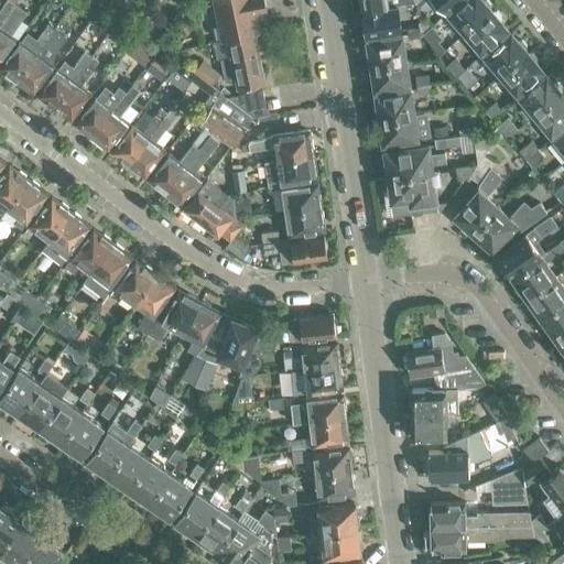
[(82,0),(76,0),(73,6),(90,18),(96,10),(93,8),(82,0)]
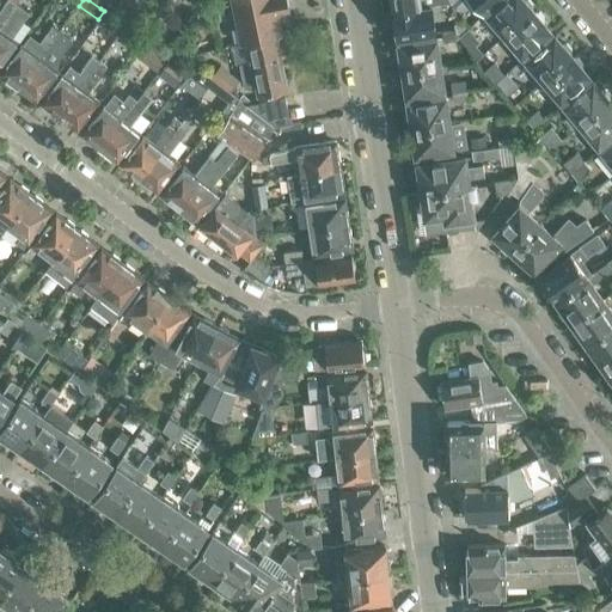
[(231,0),(233,10),(231,10),(231,12),(233,11),(237,23),(233,24),(234,25),(237,25),(240,42),(246,41),(250,61),(240,62),(245,86),(255,84),(257,96),(288,89),(277,41),(295,37),(289,10),(292,8),(291,6),(291,4),(288,4),(287,0),(231,0)]
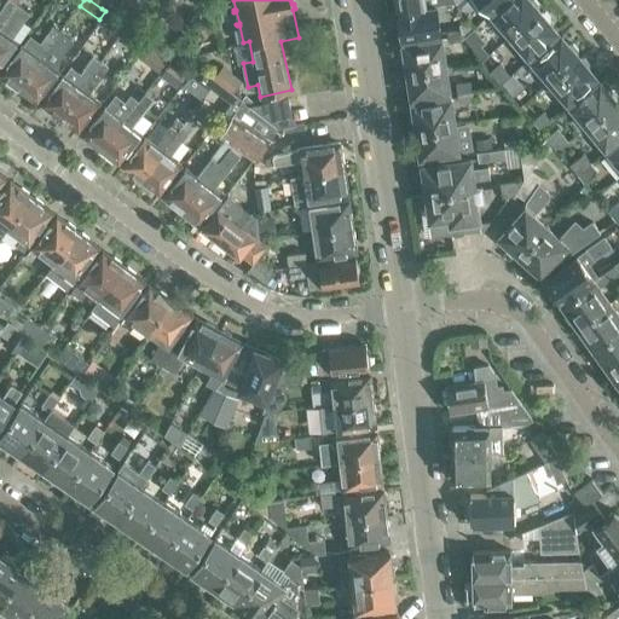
[(395,0),(398,12),(437,6),(437,5),(456,1),(457,0),(395,0)]
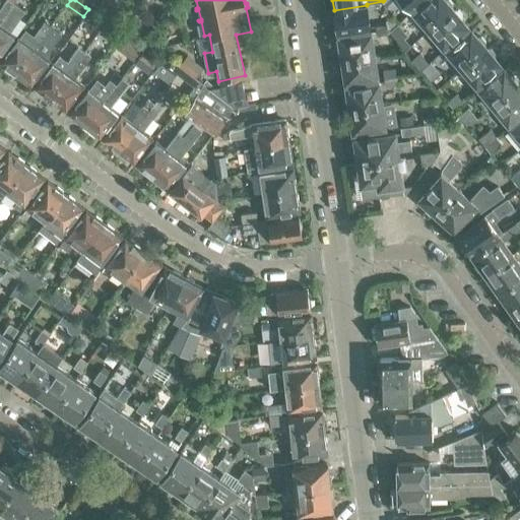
[(402,0),(410,9),(419,0),(402,0)]
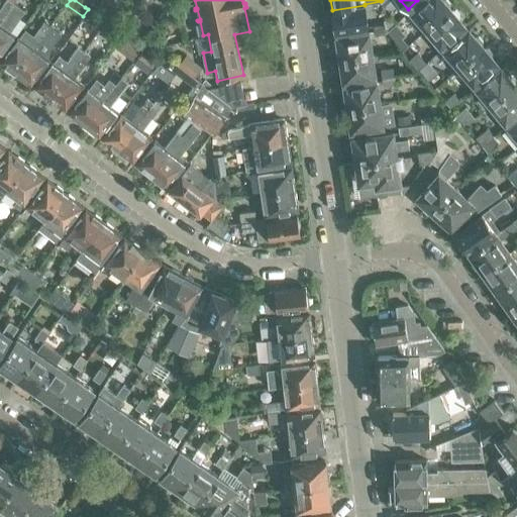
[(424,0),(411,12),(426,29),(450,8),(449,7),(449,3),(446,0),(424,0)]
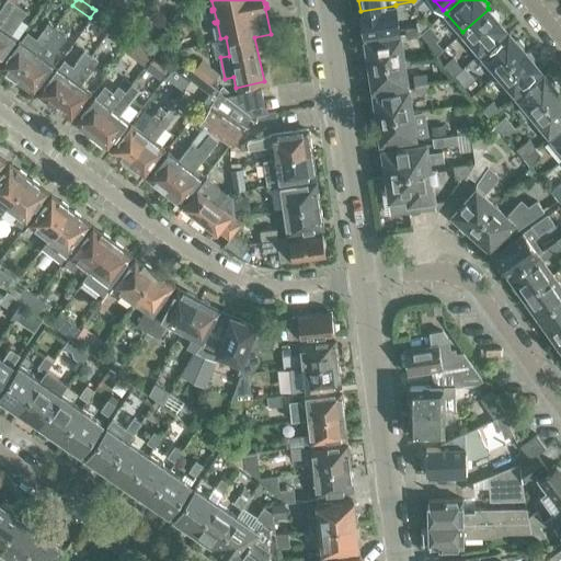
[(0,23),(11,8),(4,2),(0,8),(0,23)]
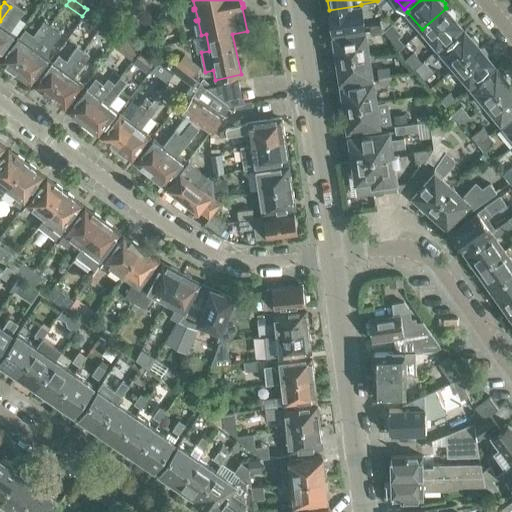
[(361,5),(329,10),(332,32),(364,27),(361,5)]
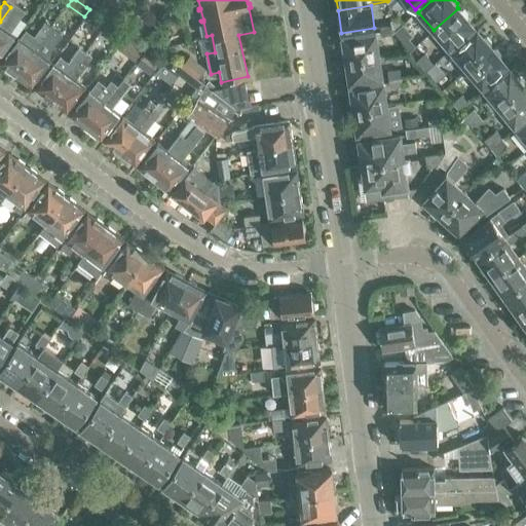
[(0,54),(14,35),(10,32),(23,15),(10,7),(0,22),(0,54)]
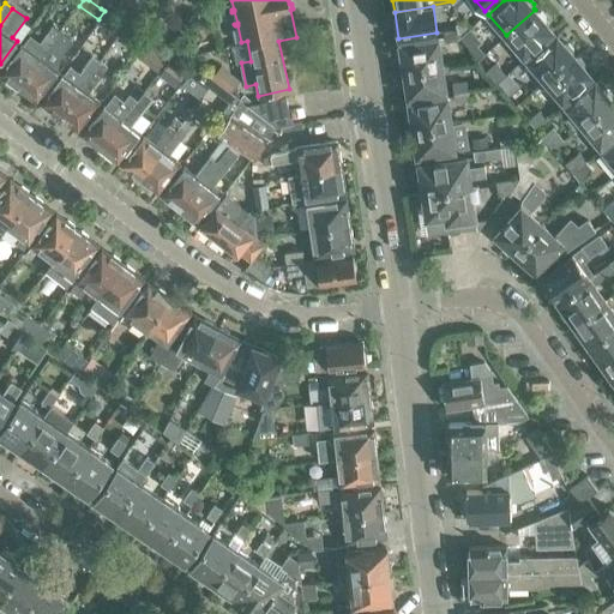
[(535,10),(506,35),(523,55),(553,30),(545,20),(546,17),(541,11),(536,11),(535,10)]
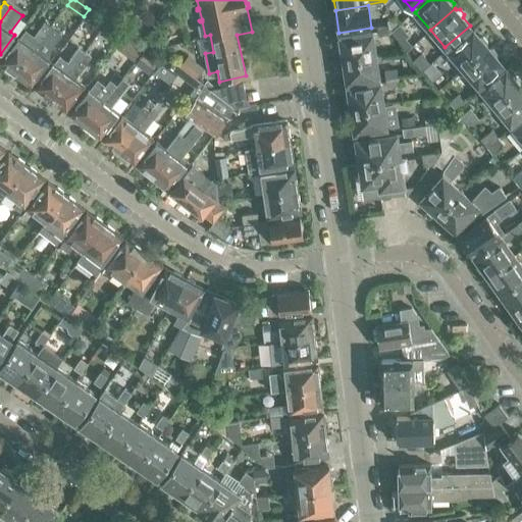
[(87,18),(101,29),(105,22),(92,12),(87,18)]
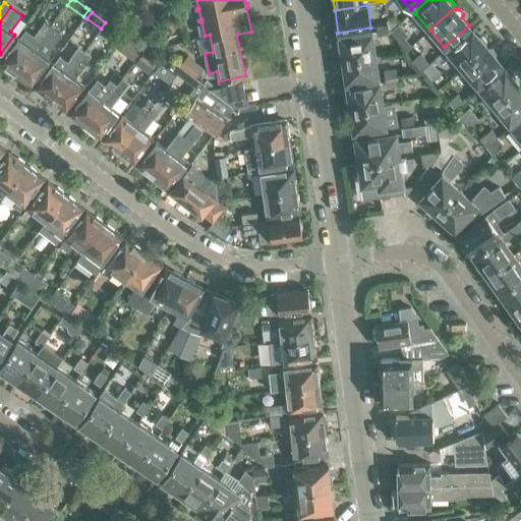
[(8,66),(8,69),(15,74),(50,26),(44,21),(34,36),(25,31),(19,39),(17,37),(0,61),(8,66)]
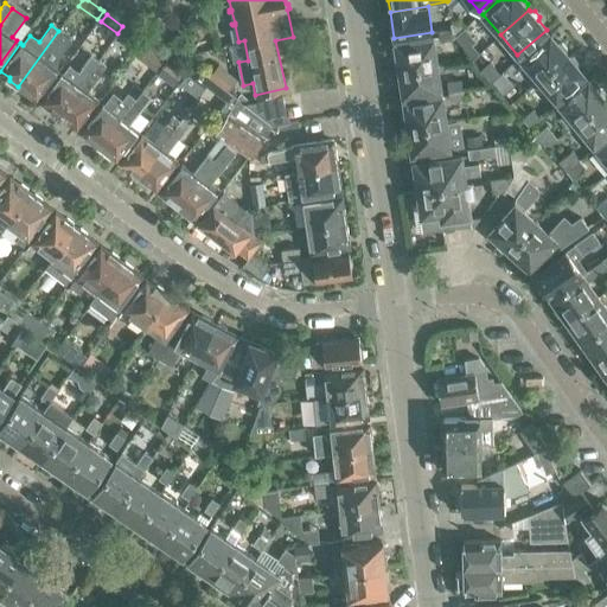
[(117,36),(138,50),(144,42),(123,27),(117,36)]
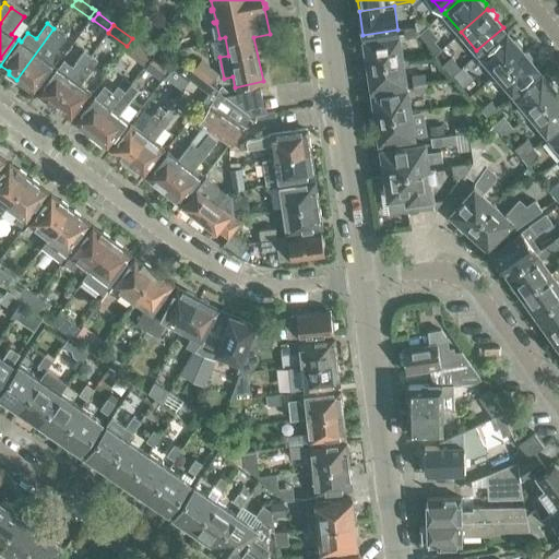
[(417,34),(427,45),(437,36),(427,25),(417,34)]
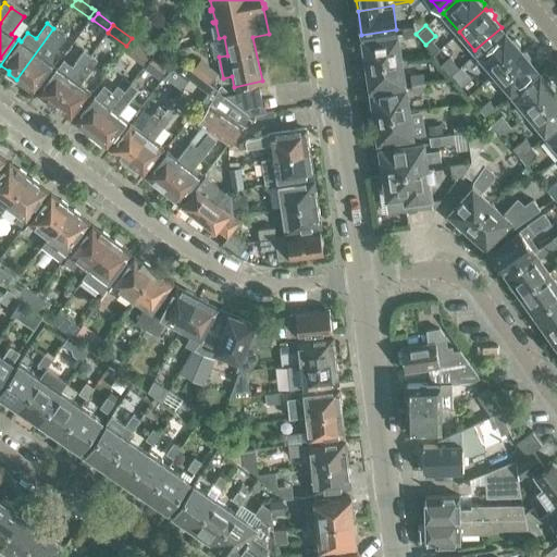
[(416,34),(415,26),(401,28),(403,35),(416,34)]
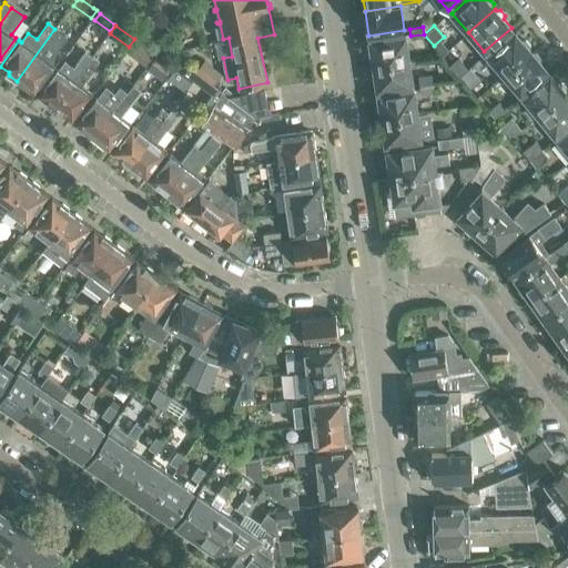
[(54,29),(17,81),(23,85),(27,85),(34,91),(53,66),(52,64),(57,53),(67,38),(54,29)]
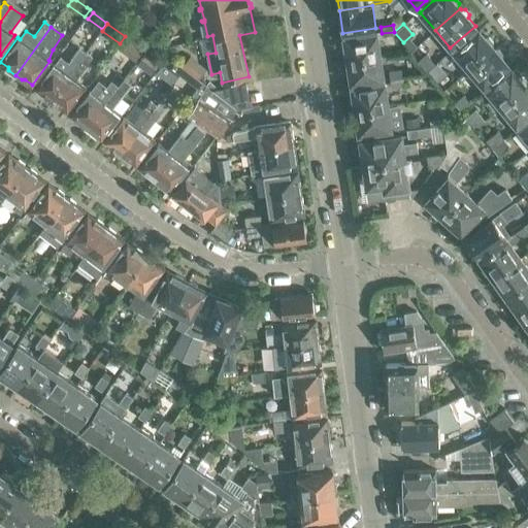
[(453,52),(468,69),(493,47),(493,46),(493,42),(488,37),(485,37),(479,30),(453,52)]
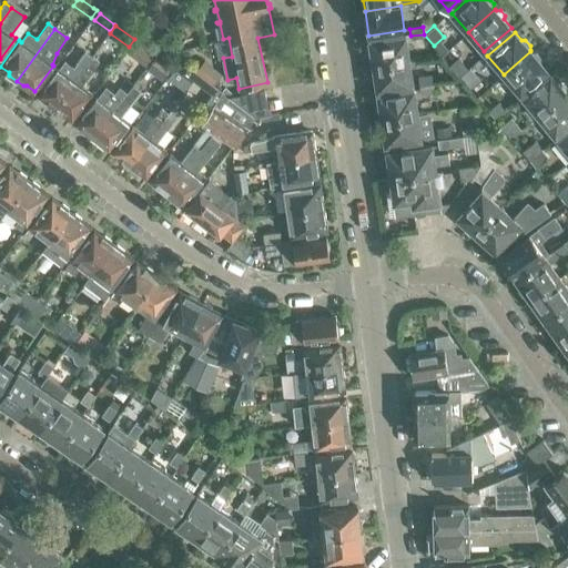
[(372,66),(408,59),(405,34),(369,40),(371,50),(369,50),(372,66)]
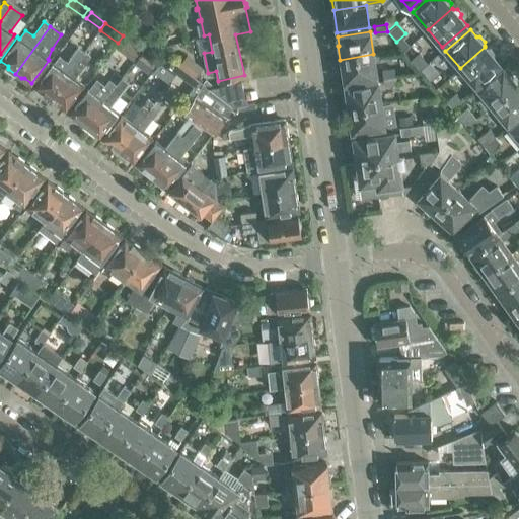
[(141,50),(125,38),(120,45),(136,57),(141,50)]
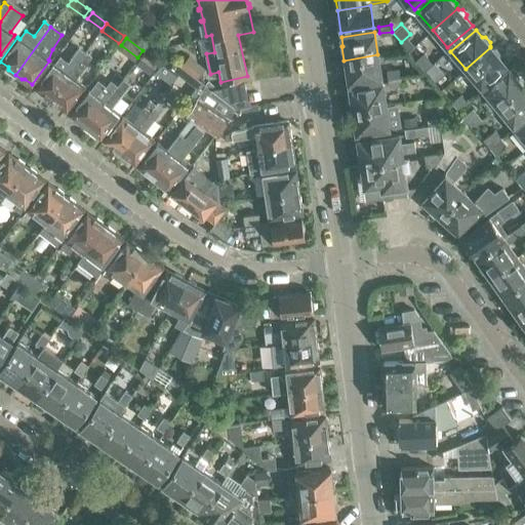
[(43,95),(50,101),(85,52),(77,46),(66,59),(58,54),(36,86),(43,92),(43,95)]
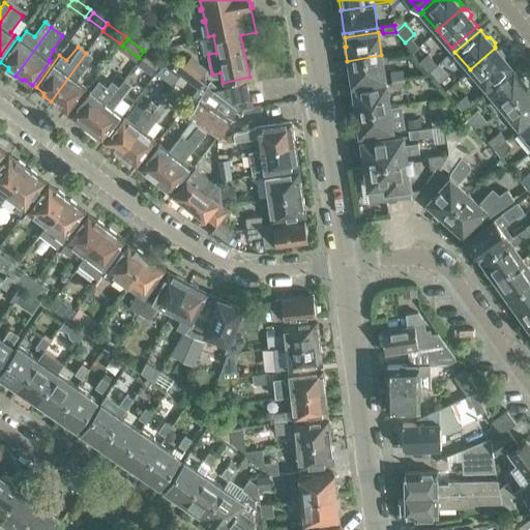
[(495,48),(470,69),(484,87),(510,65),(504,58),(505,55),(500,49),(497,49),(495,48)]
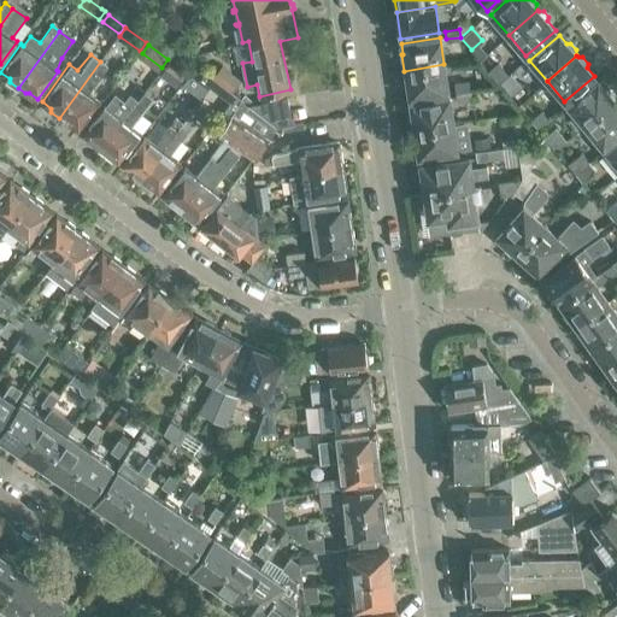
[(172,57),(160,71),(180,87),(192,71),(172,57)]
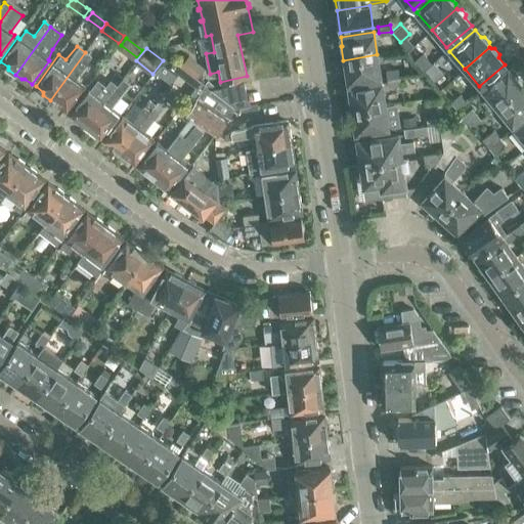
[(56,104),(59,104),(68,110),(85,86),(75,79),(91,56),(85,52),(50,100),(56,104)]
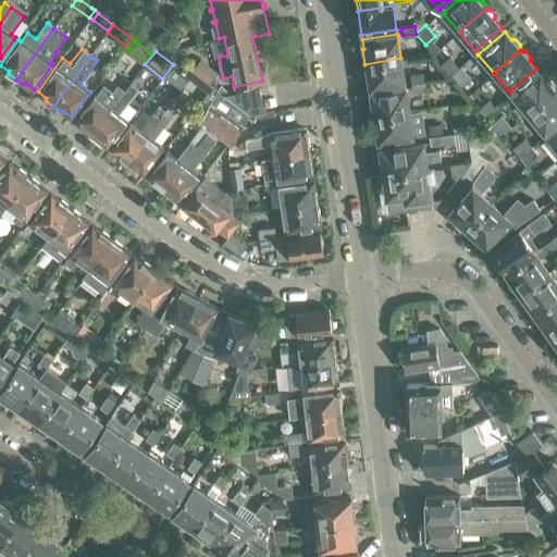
[(449,57),(441,63),(450,74),(452,73),(458,67),(449,57)]
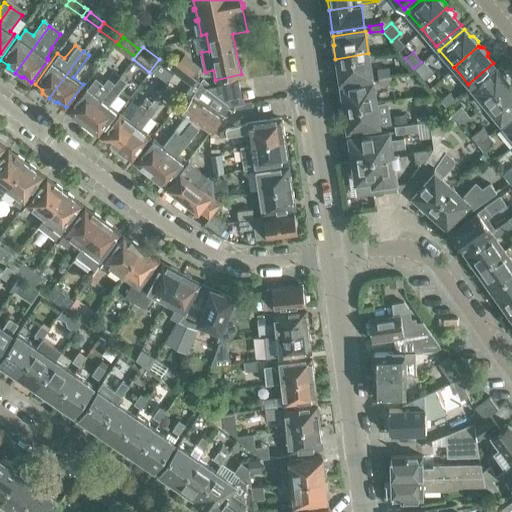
[(372,76),(368,53),(335,59),(337,72),(338,72),(340,81),(372,76)]
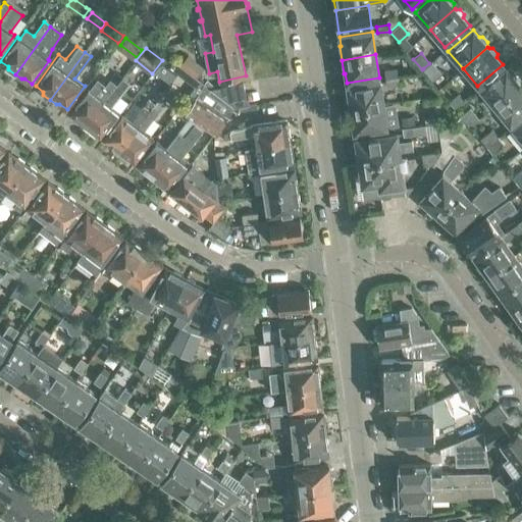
[(201,77),(207,68),(190,55),(183,64),(201,77)]
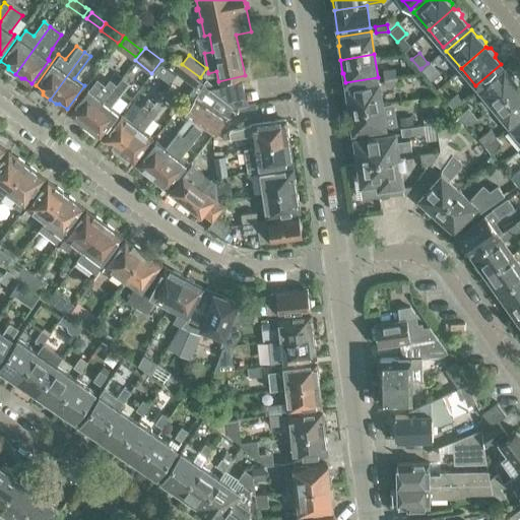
[(161,60),(154,70),(171,81),(178,72),(161,60)]
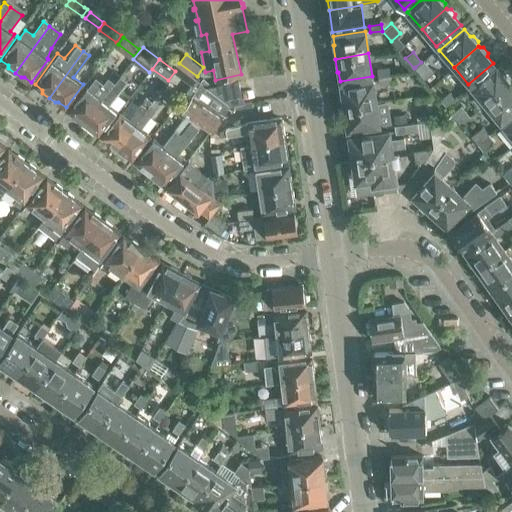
[(192,83),(196,76),(173,60),(169,66),(192,83)]
